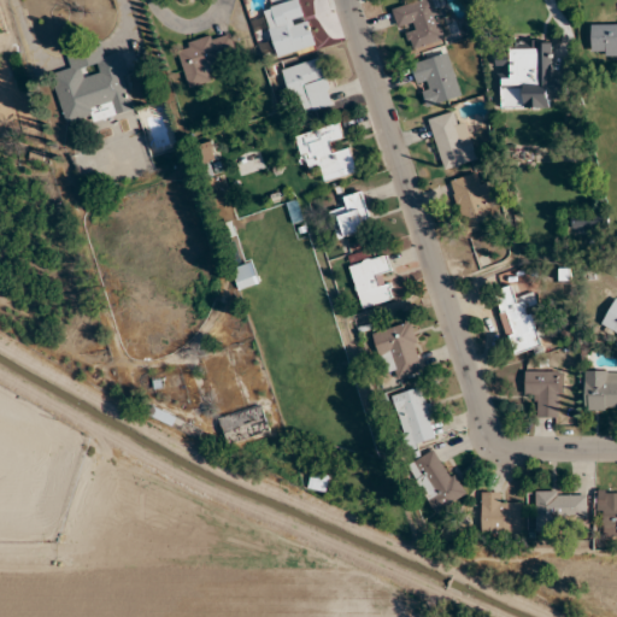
[(419,0),(395,6),(405,48),(446,40),(436,0),(419,0)]
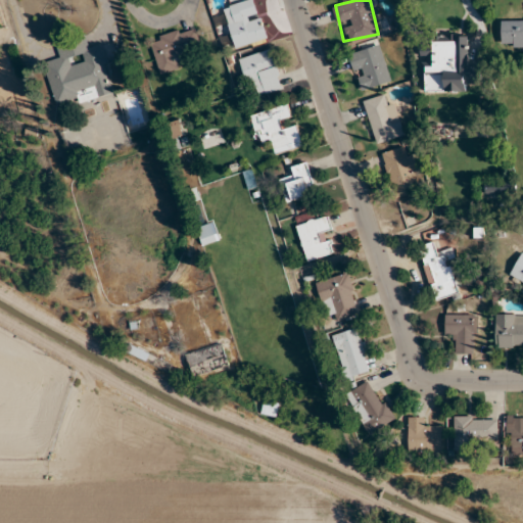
[(235,47),(268,38),(262,17),(250,20),(245,2),(223,8),(235,47)]
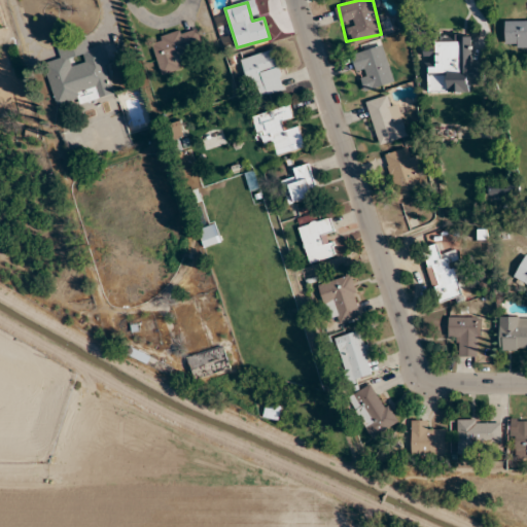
[(526,47),(526,20),(504,21),(504,48),(526,47)]
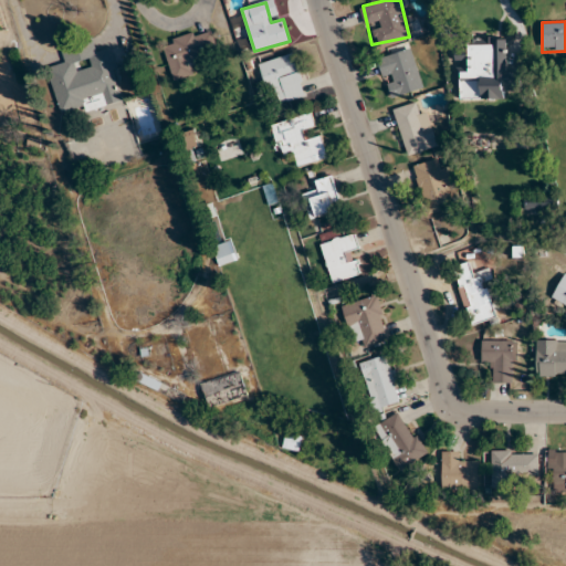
[(160,44),(170,71),(219,53),(210,27),(160,44)]
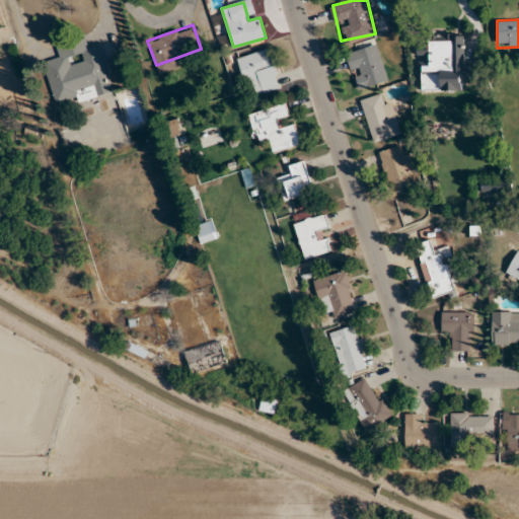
[(115,92),(101,43),(89,47),(86,34),(55,43),(59,57),(43,62),(55,104),(76,98),(77,102),(115,92)]
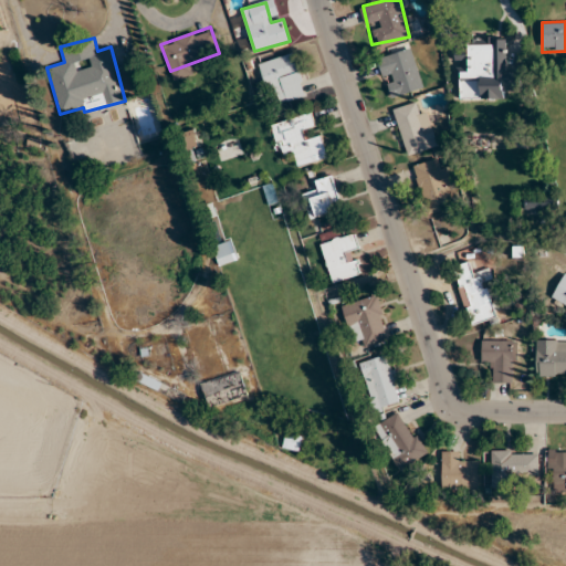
[(506,100),(506,88),(520,88),(519,72),(507,72),(506,38),(458,39),(459,101),(506,100)]
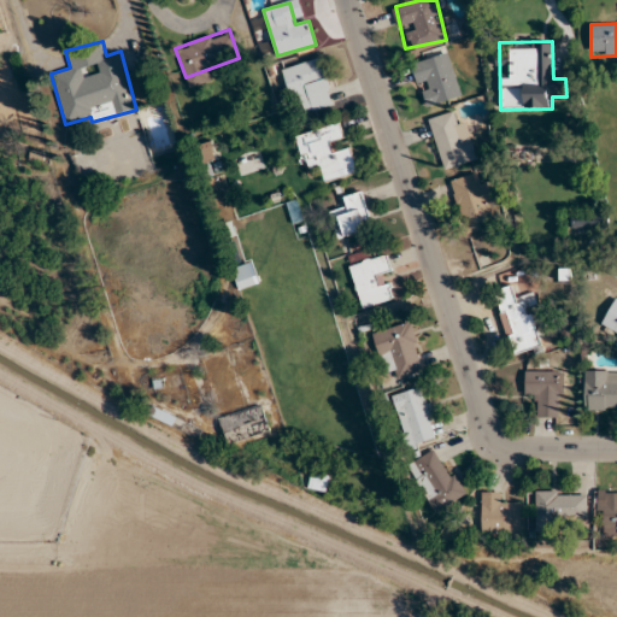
[(462,97),(451,53),(413,62),(423,106),(462,97)]
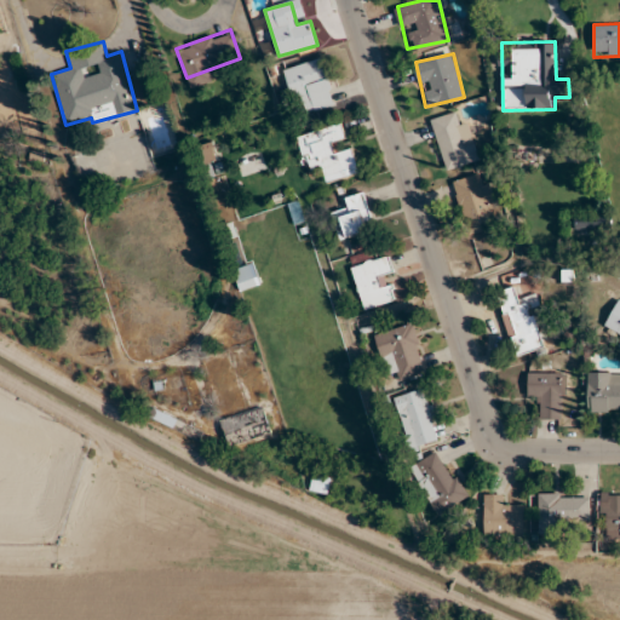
[(294,104),(304,102),(308,114),(338,105),(323,57),(283,69),(294,104)]
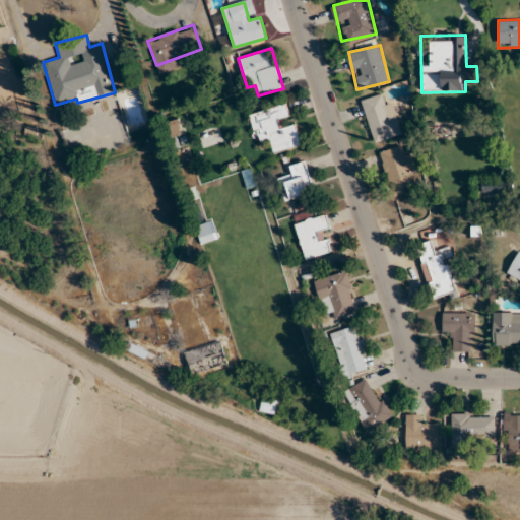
[(362,101),(374,142),(402,134),(392,101),(383,103),(381,94),(362,101)]
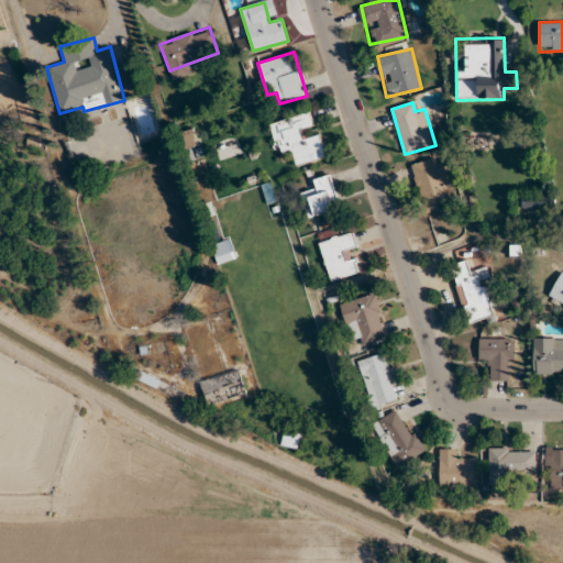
[(327,158),(320,134),(308,138),(306,128),(316,125),(312,112),(269,123),(276,147),(287,145),(293,166),(327,158)]
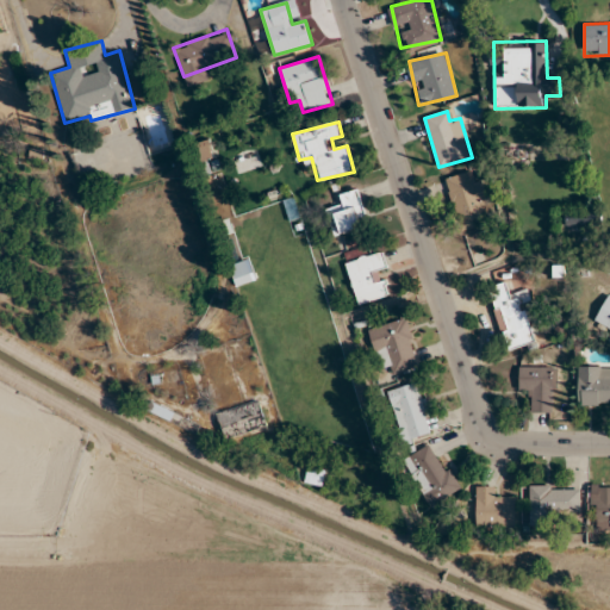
[(199,144),(203,160),(213,157),(211,142),(199,144)]
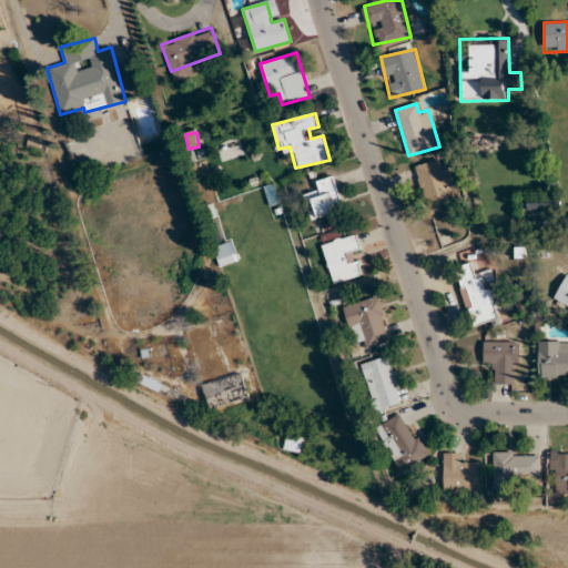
[(428,214),(456,206),(444,159),(416,165),(428,214)]
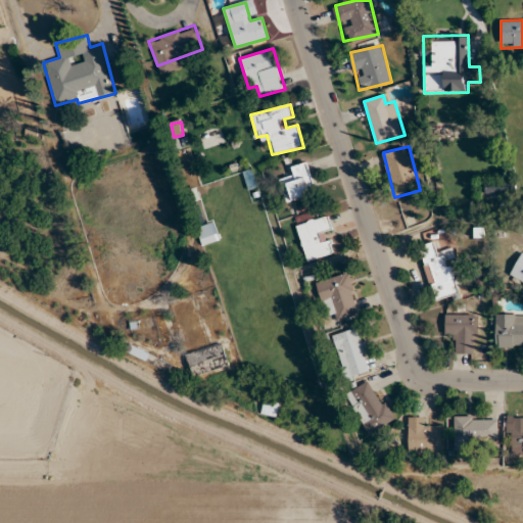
[(319,189),(303,162),(291,169),(295,176),(284,182),(295,202),(319,189)]
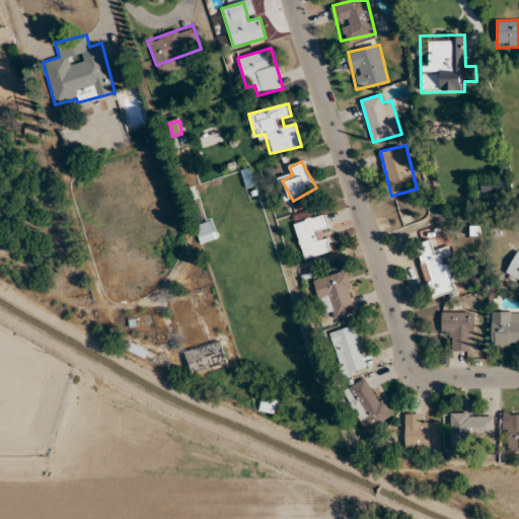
[(480,192),(511,192),(511,177),(480,177),(480,192)]
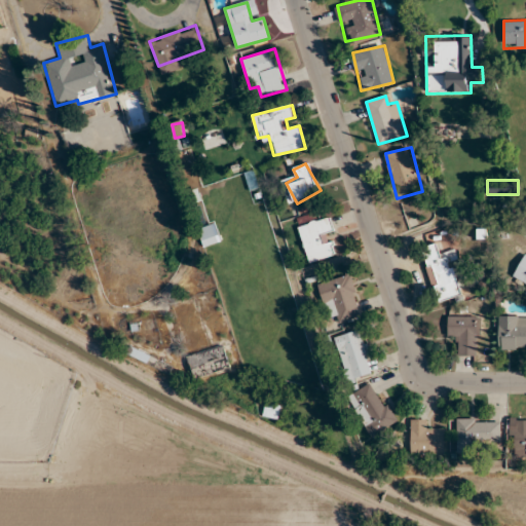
[(337,255),(327,218),(298,226),(308,263),(337,255)]
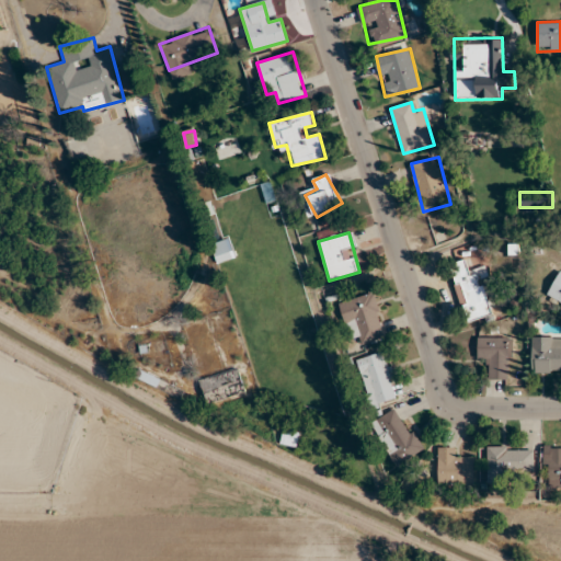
[(216,263),(235,259),(230,239),(212,243),(216,263)]
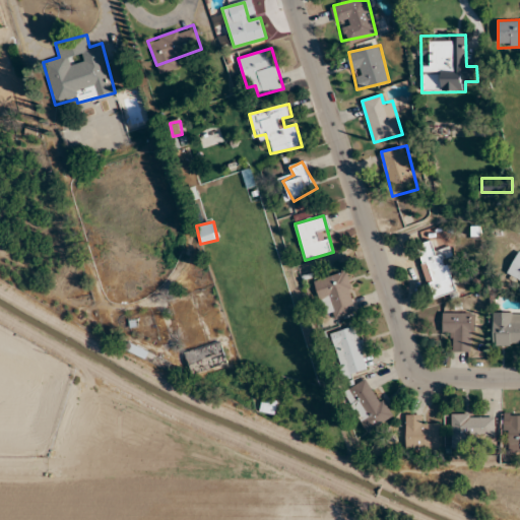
[(457,291),(448,247),(436,250),(434,242),(418,245),(430,298),(457,291)]
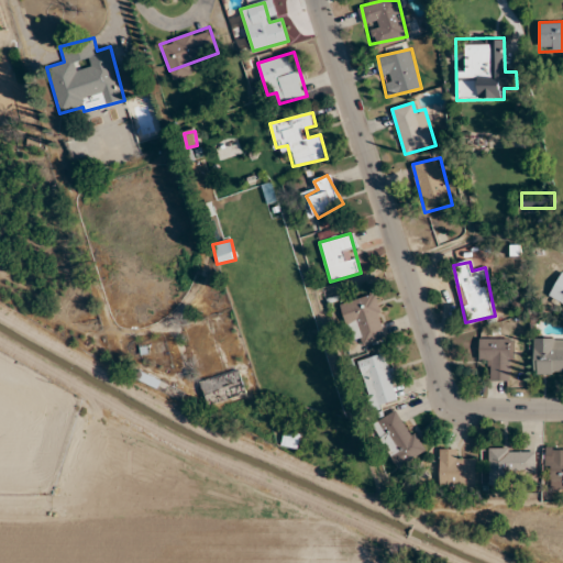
[(562,304),(562,310),(561,315),(562,316),(562,269),(549,297),(562,304)]
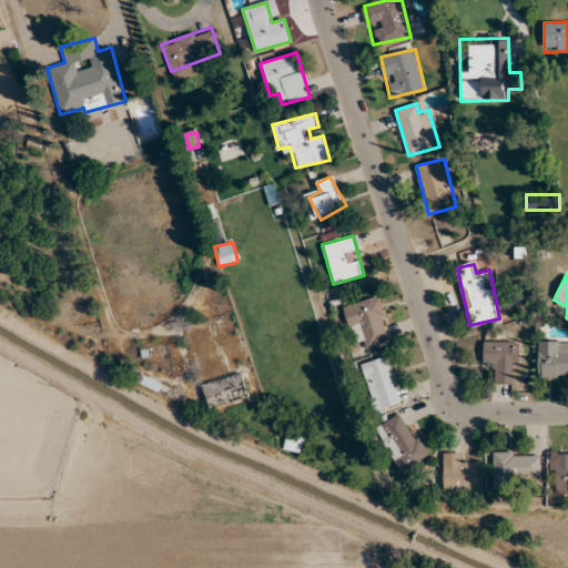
[(343,305),(353,342),(365,338),(367,348),(392,343),(378,296),(343,305)]
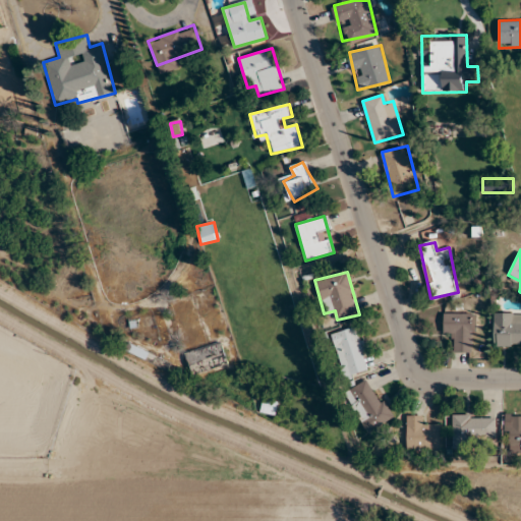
[(493,346),(520,345),(520,312),(493,313),(493,346)]
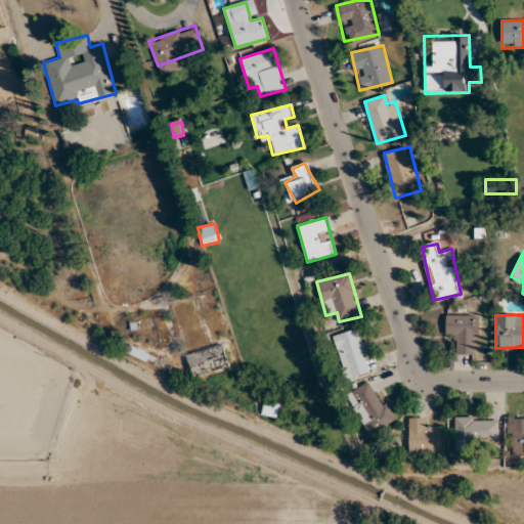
[(456,355),(478,355),(478,315),(446,315),(446,336),(456,336),(456,355)]
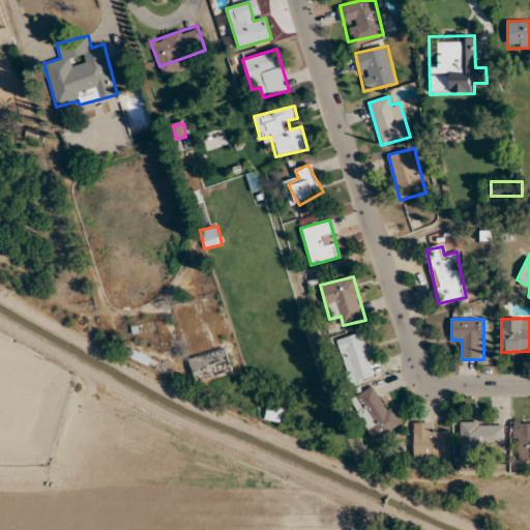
[(378,374),(362,331),(336,341),(351,383),(378,374)]
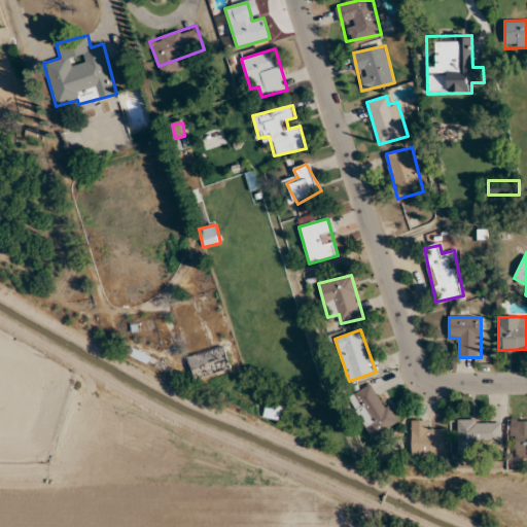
[(187,357),(194,379),(231,369),(224,347),(187,357)]
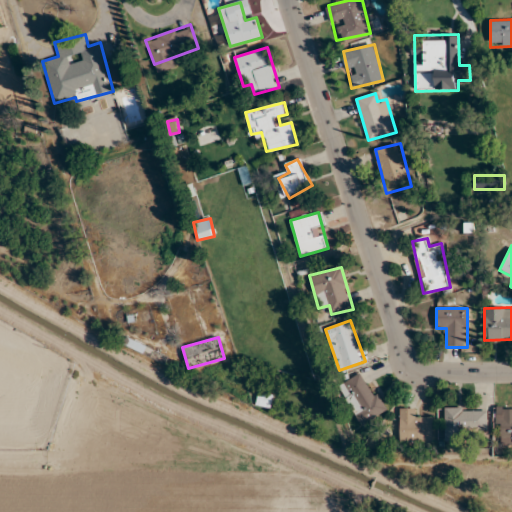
[(125,346),(150,355),(152,349),(128,339),(125,346)]
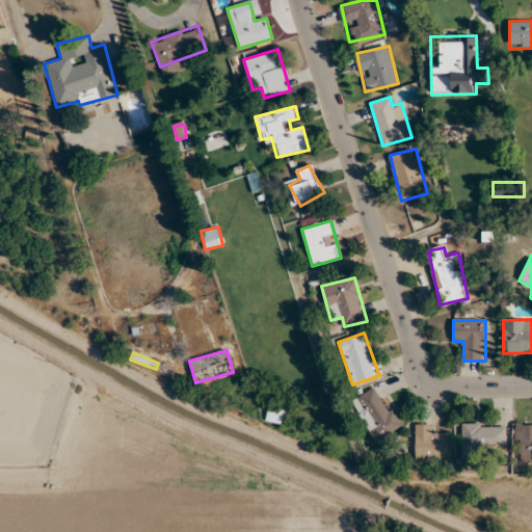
[(402,427),(378,386),(351,400),(375,443),(402,427)]
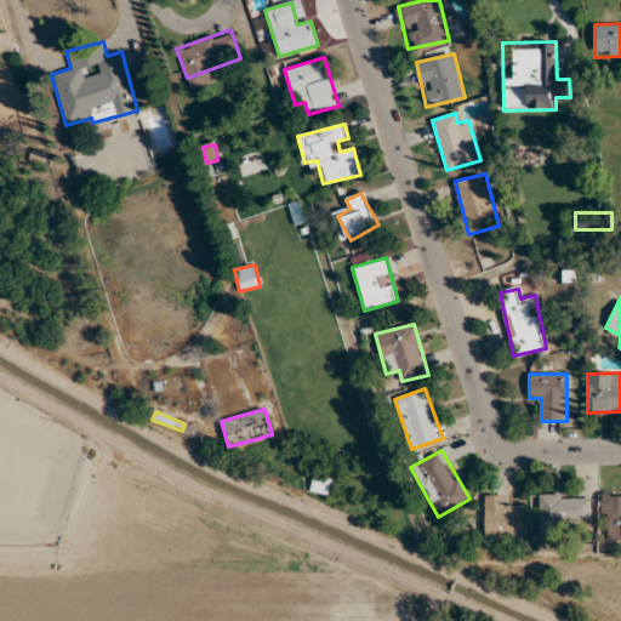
[(331,479),(313,476),(308,491),(328,496),(331,479)]
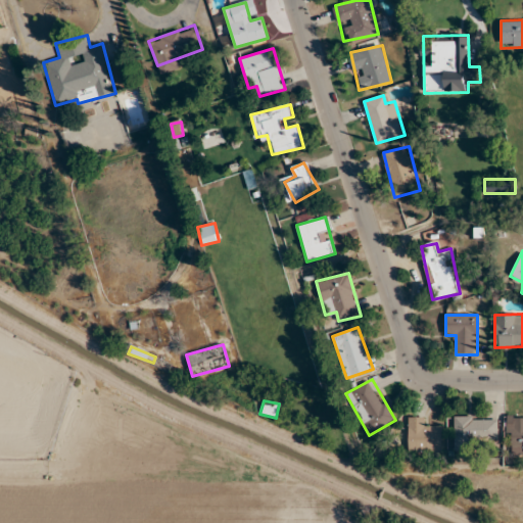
[(522,416),(507,416),(506,446),(522,446),(522,416)]
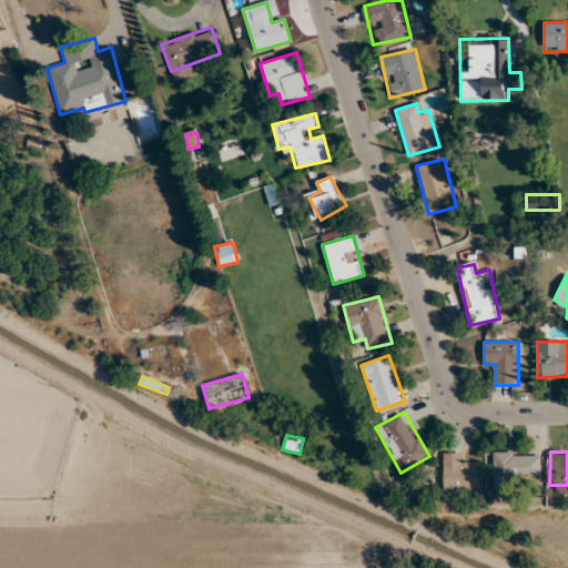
[(466,464),(466,453),(443,453),(443,490),(479,490),(480,464),(466,464)]
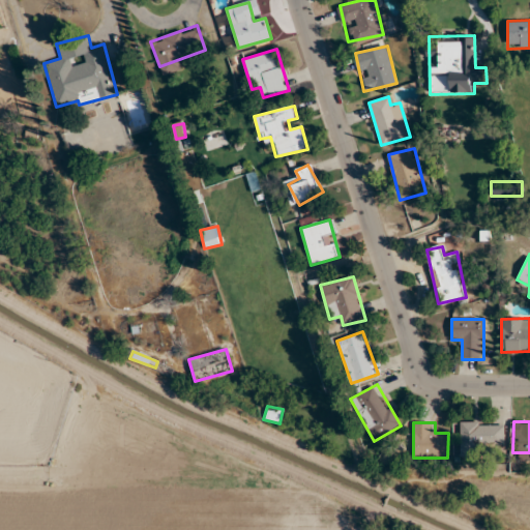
[(504,422),(460,422),(460,448),(504,448),(504,422)]
